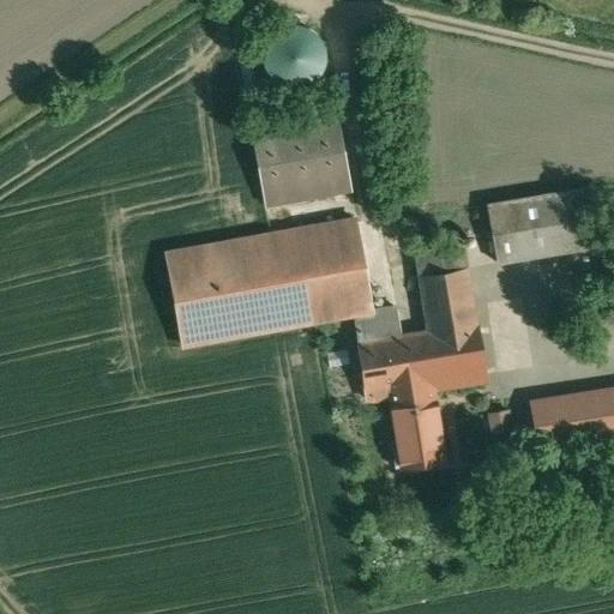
[(298,85),(307,82),(314,76),(320,68),(323,58),(323,48),(318,38),(311,31),(302,28),(292,26),(282,29),(274,34),(268,41),(264,49),(264,59),(266,67),(271,76),(278,82),(287,84),(298,85)]
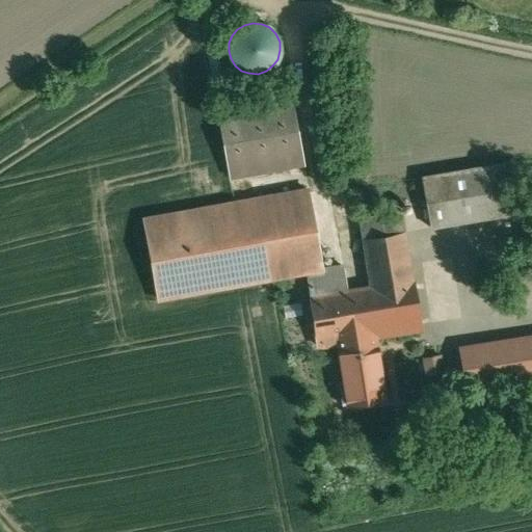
[(290,95),(217,107),(230,178),(303,164),(290,95)]
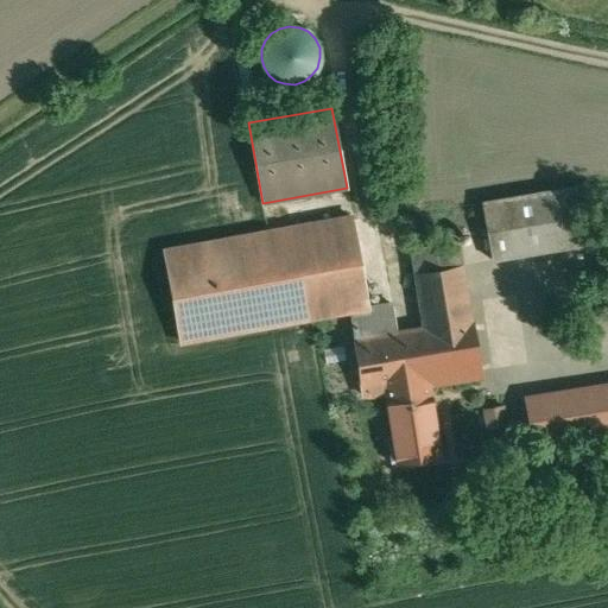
[(576,187),(481,202),(492,260),(587,244),(576,187)]
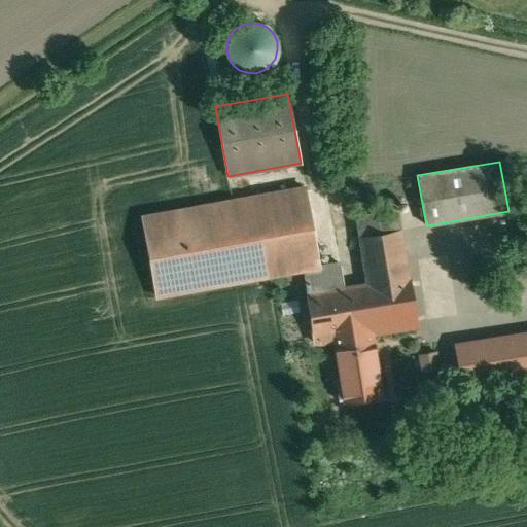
[(140,214),(153,290),(318,262),(305,186),(140,214)]
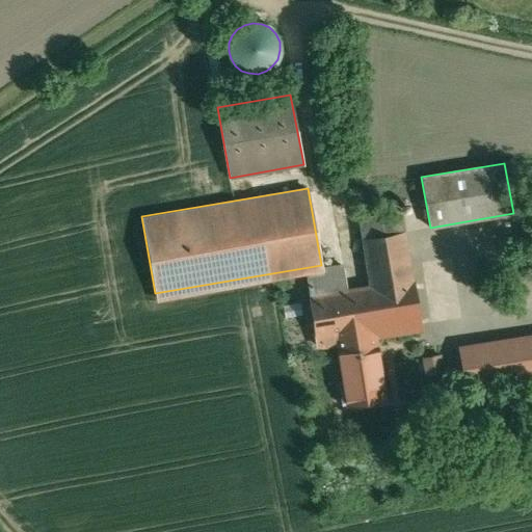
[(371,286),(347,290),(343,266),(306,272),(317,346),(338,343),(374,337),(420,329),(404,232),(363,238),(371,286)]
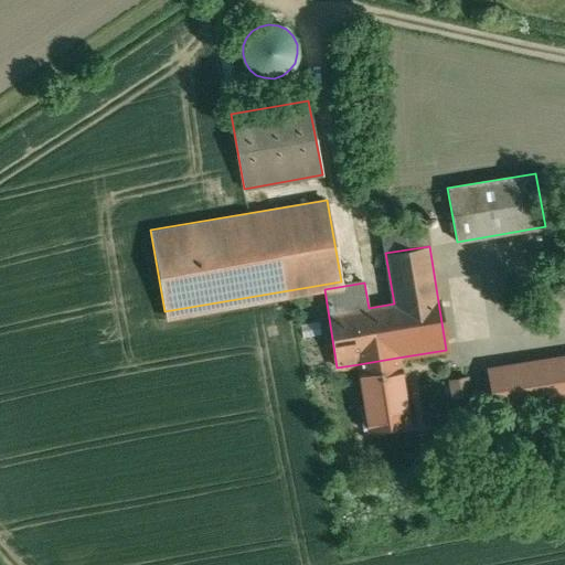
[(397,358),(359,364),(365,405),(359,406),(363,430),(408,423),(397,358)]
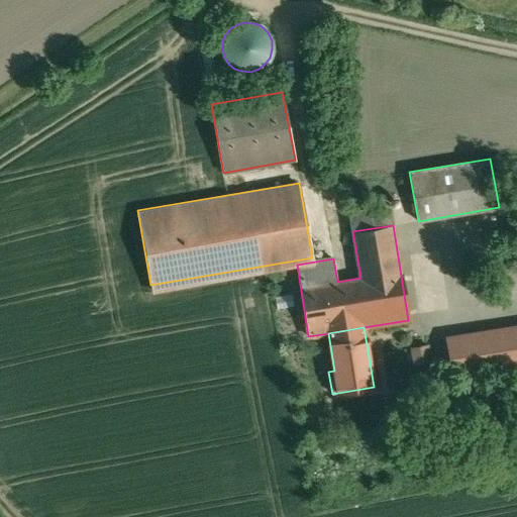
[(516,327),(446,339),(452,375),(516,364),(516,327)]
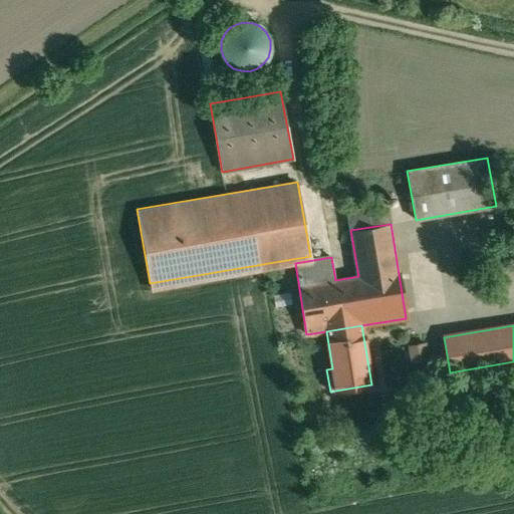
[(426,342),(410,343),(411,361),(427,360),(426,342)]
